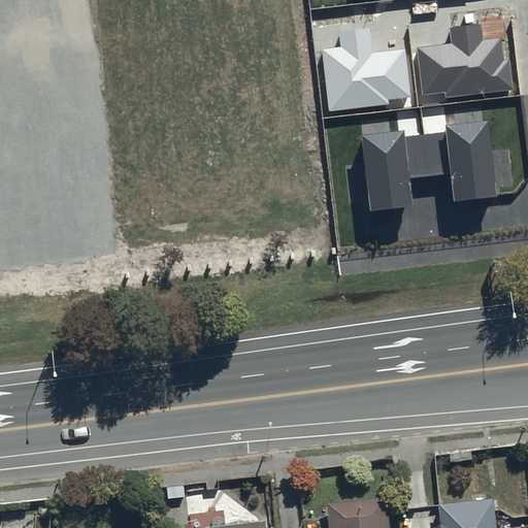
[(503,60),(500,38),(484,40),(482,24),(449,27),(451,43),(417,47),(422,95),(446,93),(446,98),(514,90),(510,60),(503,60)]
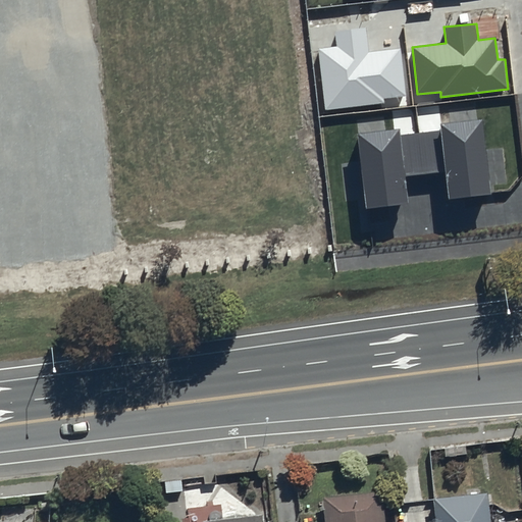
[(368,52),(365,29),(334,32),(336,47),(318,49),(325,110),(384,104),(384,98),(405,96),(400,49),(368,52)]
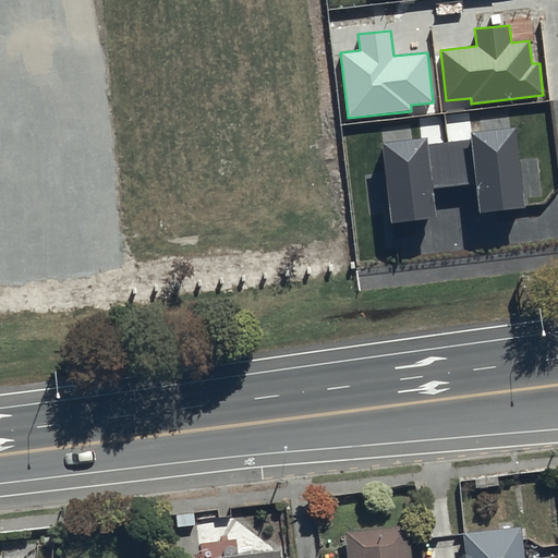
[(426,138),(383,143),(391,223),(436,219),(433,187),(477,183),(481,213),(524,208),(516,128),(470,132),(471,140),(427,144),(426,138)]
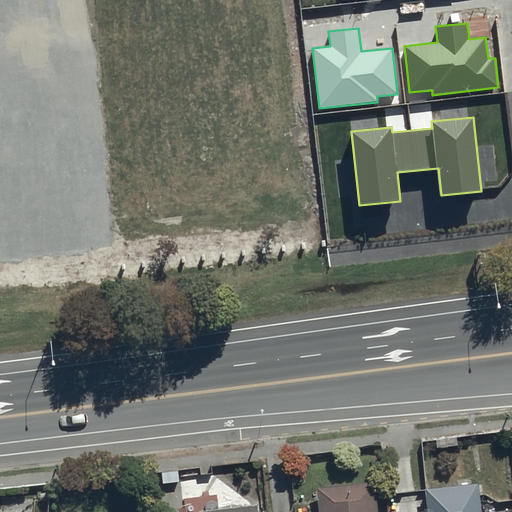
[(376,511),(373,486),(312,493),(314,511),(376,511)]
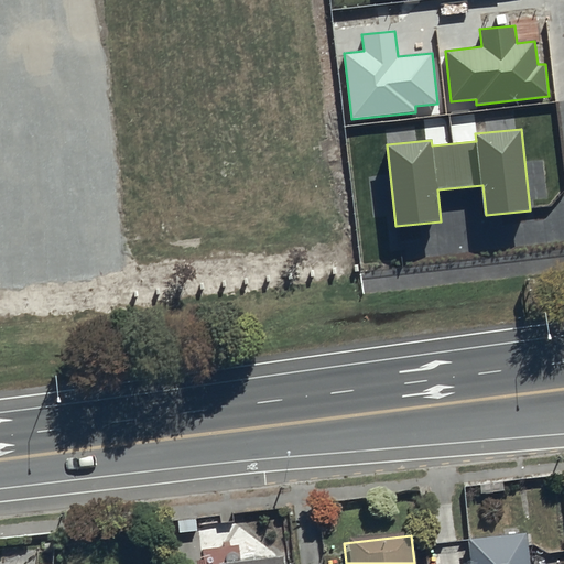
[(527,563),(524,540),(466,546),(468,563),(527,563)]
